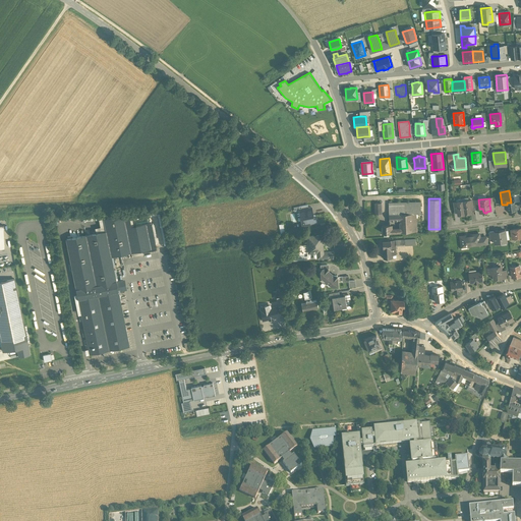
[(462,200),(456,201),(456,204),(457,210),(458,214),(464,213),(462,200)]
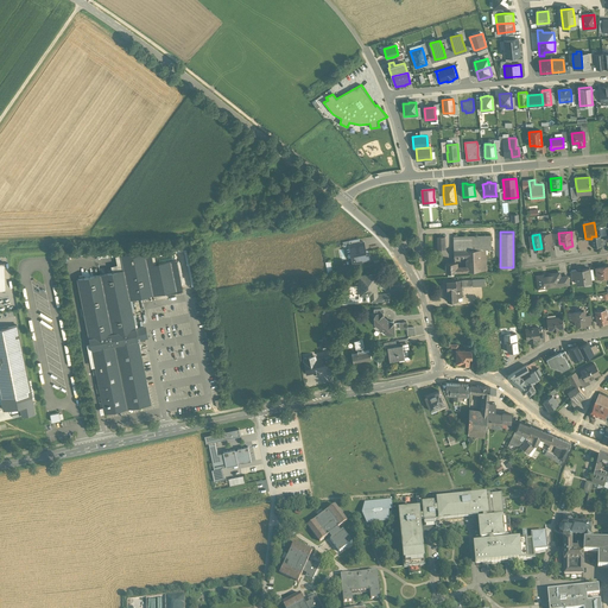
[(491,235),(453,236),(454,249),(466,249),(480,249),(486,249),(491,248),(491,235)]
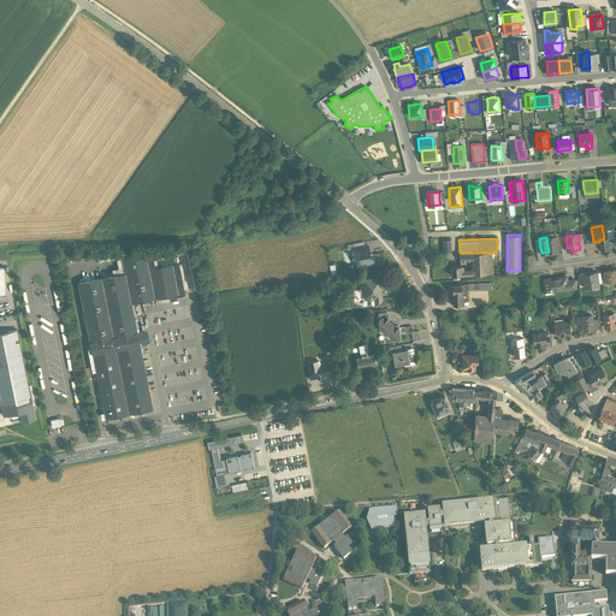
[(604,240),(599,240),(599,242),(600,250),(609,249),(608,240),(608,238),(604,240)]
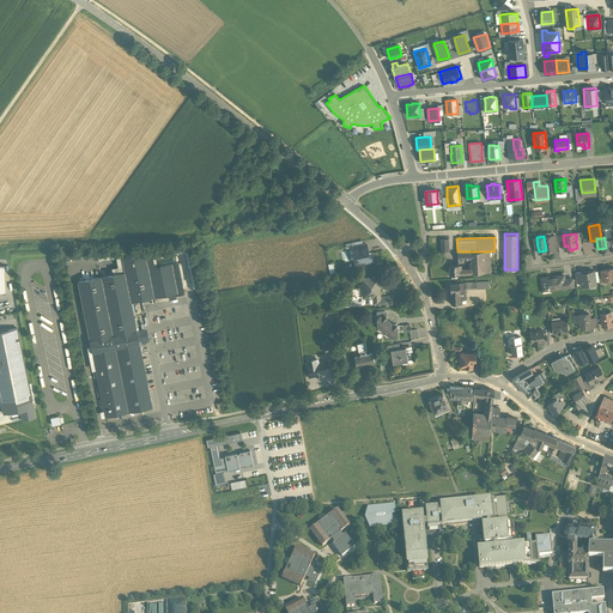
[(370,253),(368,254),(366,249),(358,250),(358,247),(352,248),(356,262),(359,261),(359,265),(365,263),(365,262),(372,261),(370,253)]
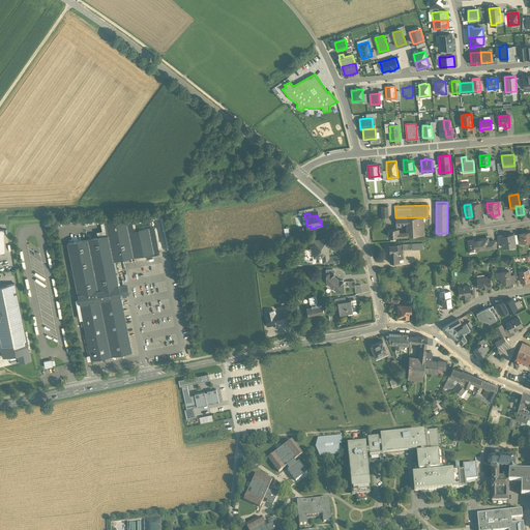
[(418,226),(418,217),(406,217),(406,224),(406,227),(418,226)]
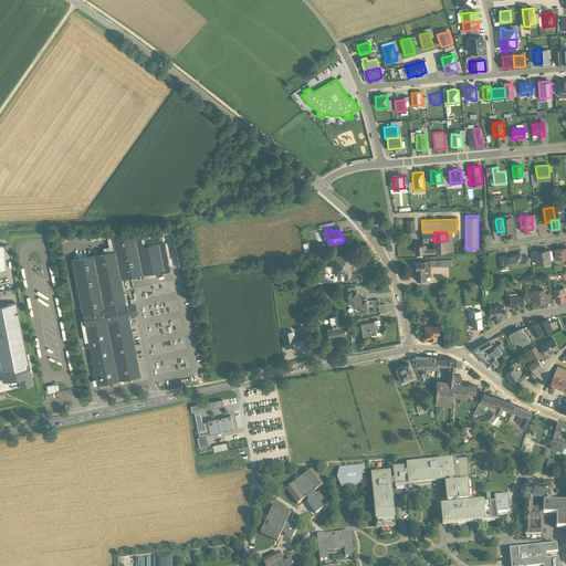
[(115,251),(72,260),(83,315),(82,315),(83,320),(84,318),(94,366),(93,366),(93,368),(94,368),(97,385),(140,376),(128,316),(135,315),(135,310),(134,304),(126,305),(121,278),(150,272),(169,269),(164,243),(143,247),(140,234),(124,238),(124,236),(113,238),(115,251)]
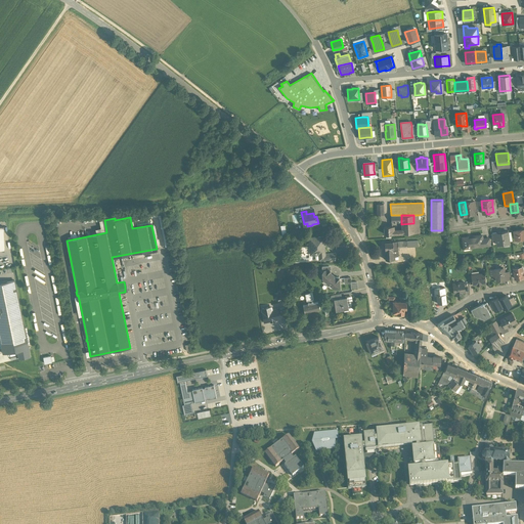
[(413,223),(401,224),(401,229),(401,233),(419,232),(419,228),(419,223),(413,223)]
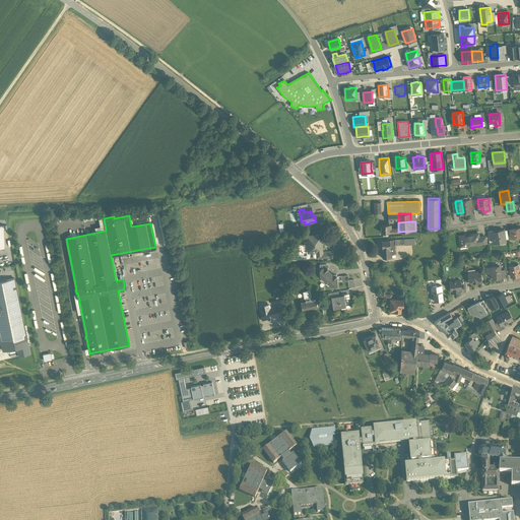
[(389,223),(381,223),(381,232),(385,232),(385,234),(388,234),(388,232),(389,232),(389,228),(389,223)]
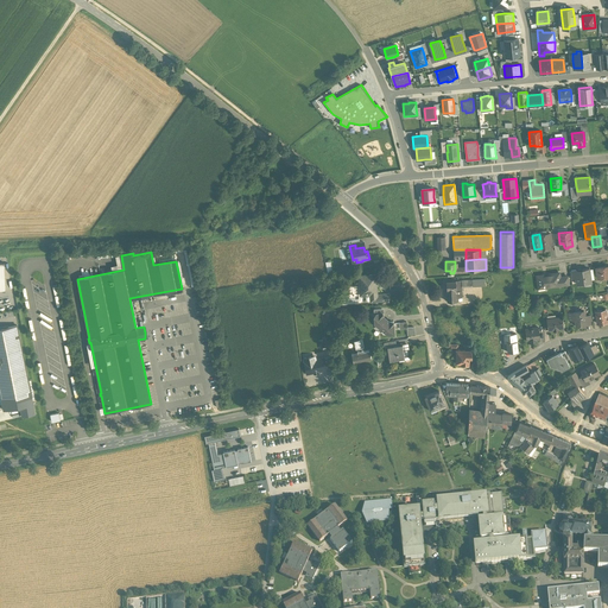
[(607,266),(605,267),(605,266),(596,267),(597,278),(607,277),(607,274),(607,266)]
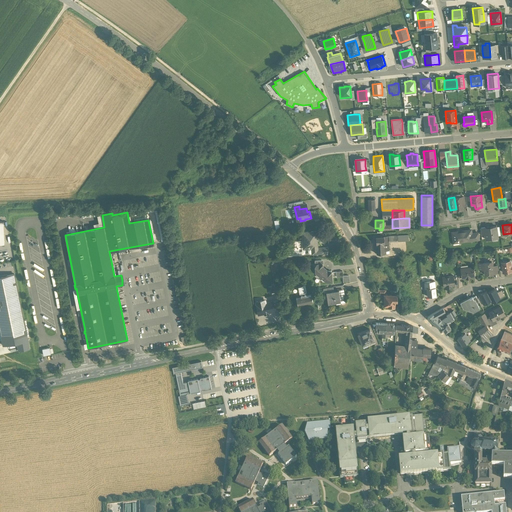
[(490,227),(486,228),(485,227),(480,228),(481,234),(485,234),(485,239),(497,237),(496,226),(490,227)]
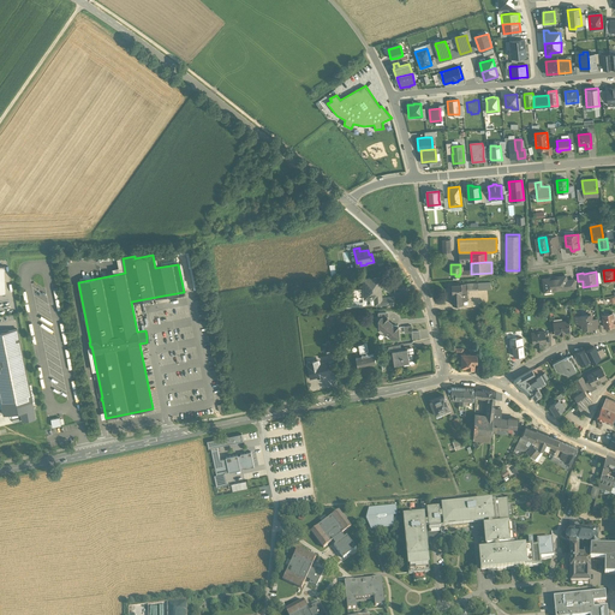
[(566,276),(549,278),(543,279),(544,288),(549,288),(549,291),(567,288),(566,280),(566,276)]
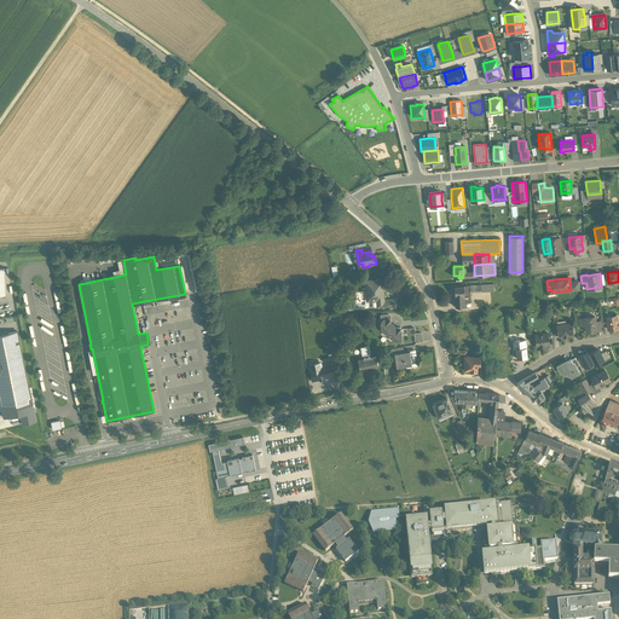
[(385,279),(365,281),(366,301),(376,300),(377,307),(385,306),(383,300),(383,287),(385,287),(385,279)]
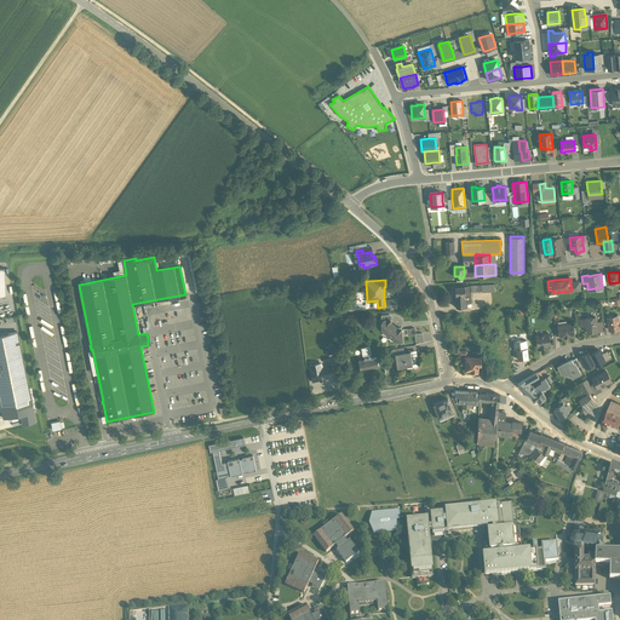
[(465,294),(455,294),(455,308),(468,306),(468,303),(471,303),(470,293),(465,293),(465,294)]
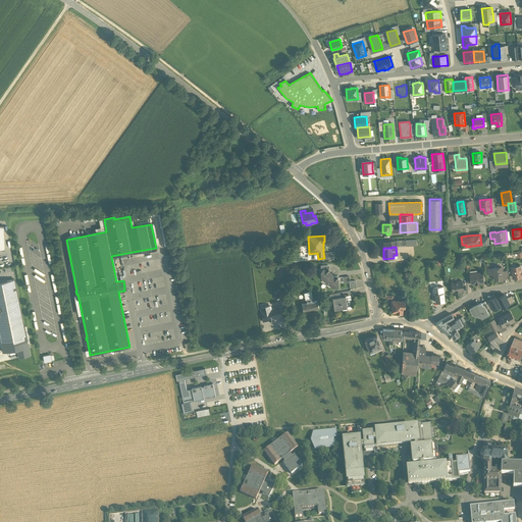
[(520,266),(512,267),(513,277),(521,276),(520,270),(520,266)]
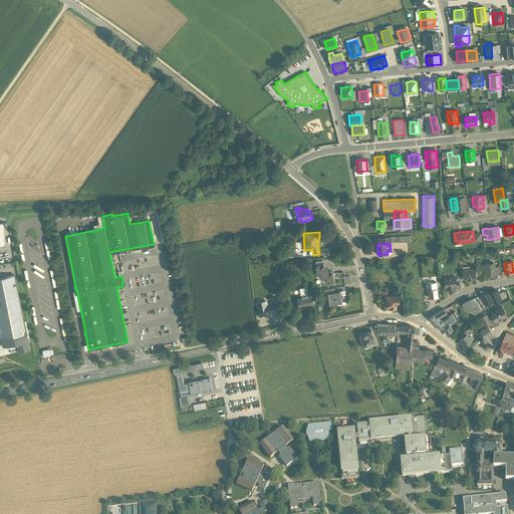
[(493,263),(483,264),(483,268),(486,270),(487,275),(495,274),(494,267),(493,263)]
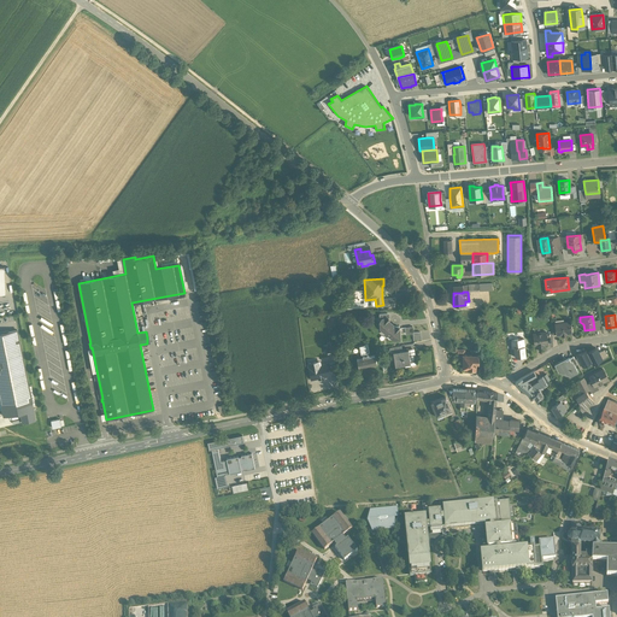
[(388,317),(381,318),(382,318),(380,321),(381,330),(387,329),(387,334),(391,338),(392,339),(398,339),(400,335),(399,327),(395,327),(389,322),(388,317)]
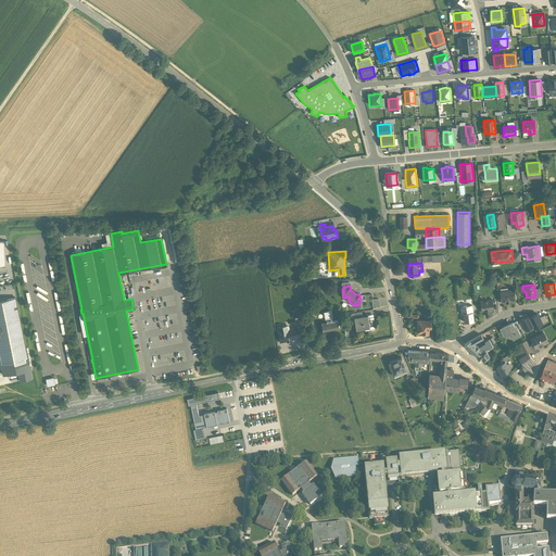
[(514,290),(500,292),(501,292),(502,301),(502,302),(506,301),(506,302),(510,301),(510,300),(515,300),(514,293),(514,290)]
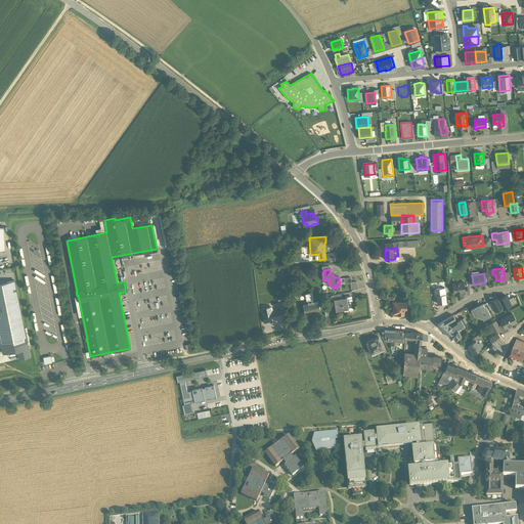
[(14,280),(0,284),(0,337),(3,354),(17,351),(19,359),(30,357),(14,280)]
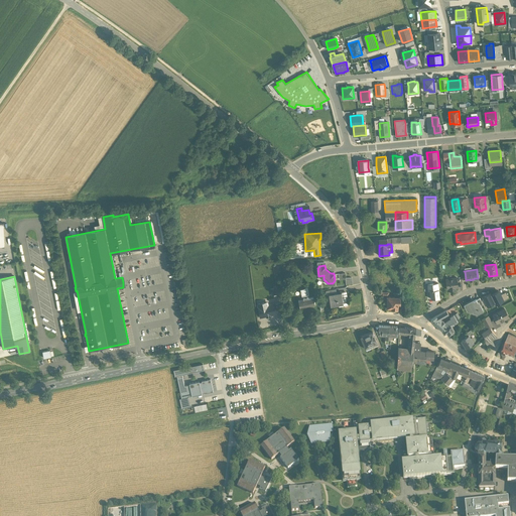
[(457,277),(446,278),(446,284),(447,284),(447,289),(453,289),(452,288),(458,287),(457,281),(458,281),(457,277)]
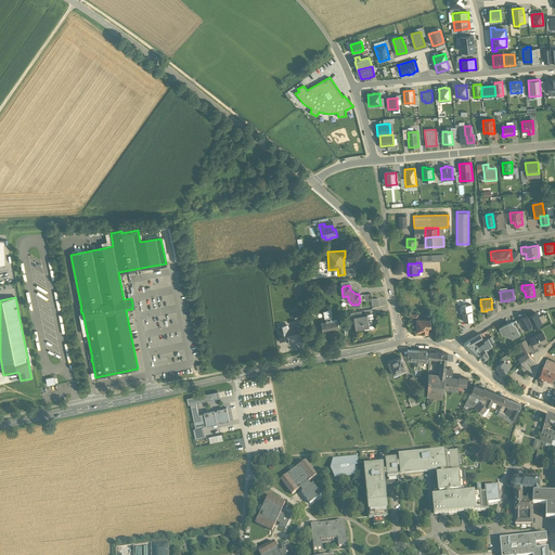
[(463,306),(460,306),(461,313),(462,313),(463,322),(473,321),(472,304),(470,304),(470,305),(466,305),(463,306)]
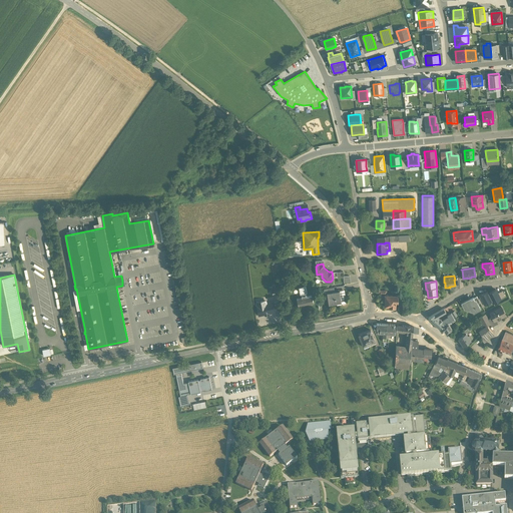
[(307,294),(306,287),(299,288),(300,292),(300,295),(307,294)]
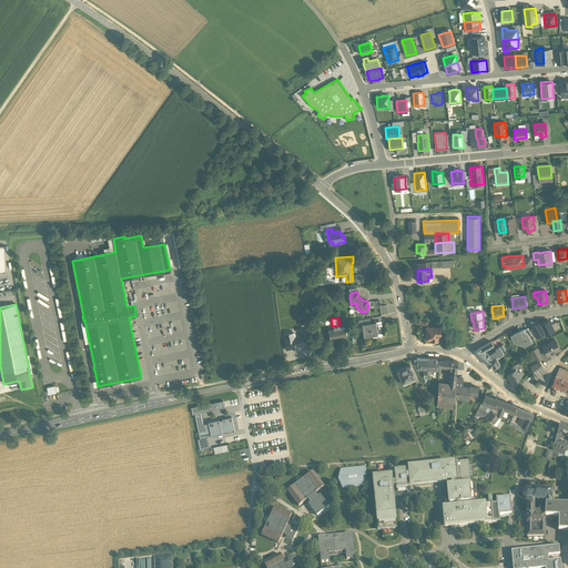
[(551,324),(549,321),(540,325),(545,333),(546,335),(554,331),(551,324)]
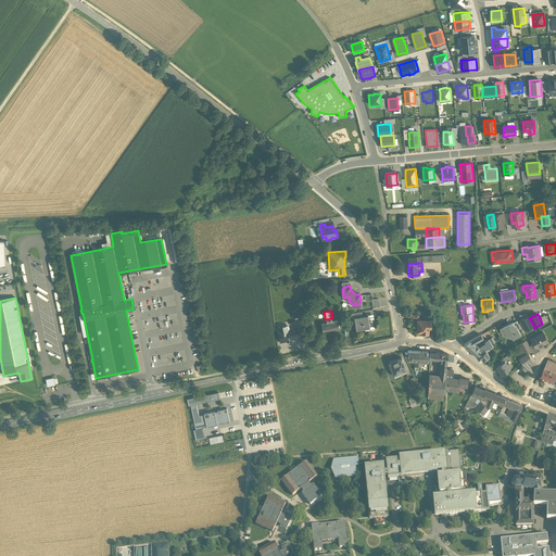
[(363,316),(354,317),(354,318),(356,330),(369,328),(368,315),(363,316)]
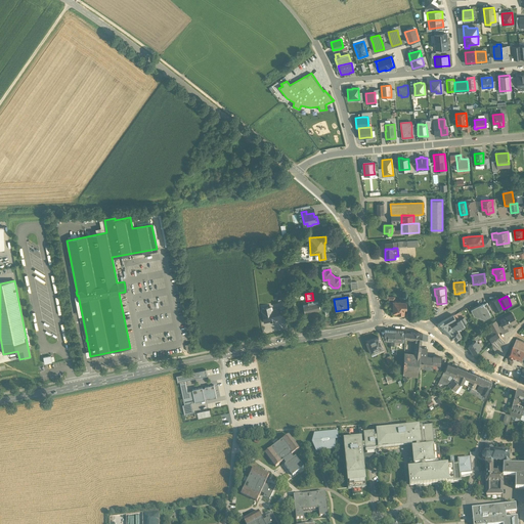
[(497,297),(490,301),(494,311),(503,307),(498,300),(497,297)]
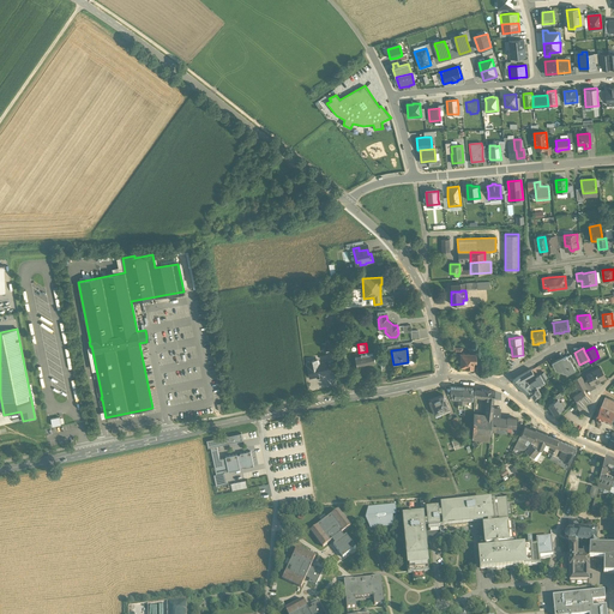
[(367,353),(361,354),(361,356),(355,357),(356,366),(374,362),(373,354),(367,355),(367,353)]
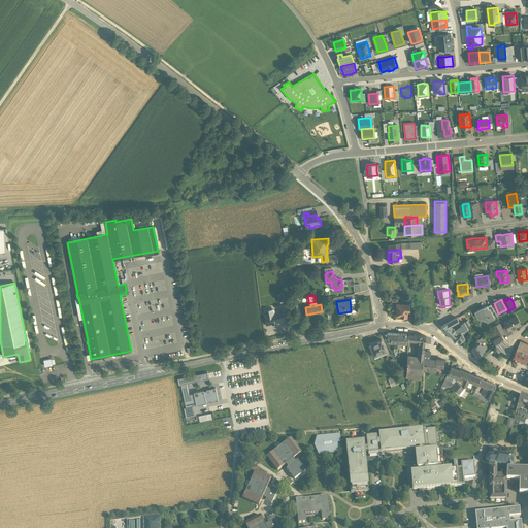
[(397,303),(396,303),(396,304),(395,315),(400,315),(400,316),(407,316),(407,311),(409,311),(409,303),(408,303),(404,303),(397,303)]
